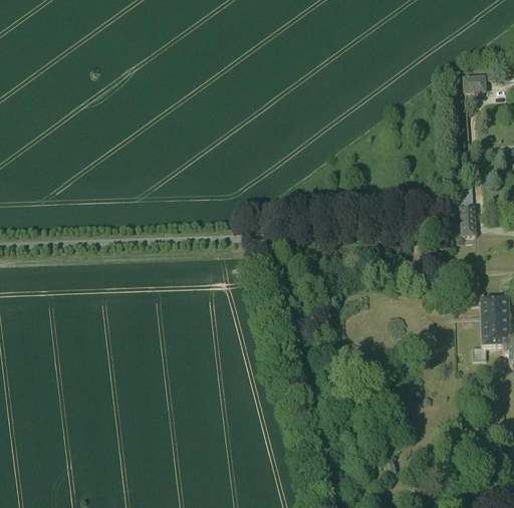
[(483,77),(464,78),(465,92),(484,91),(483,79),(483,77)]
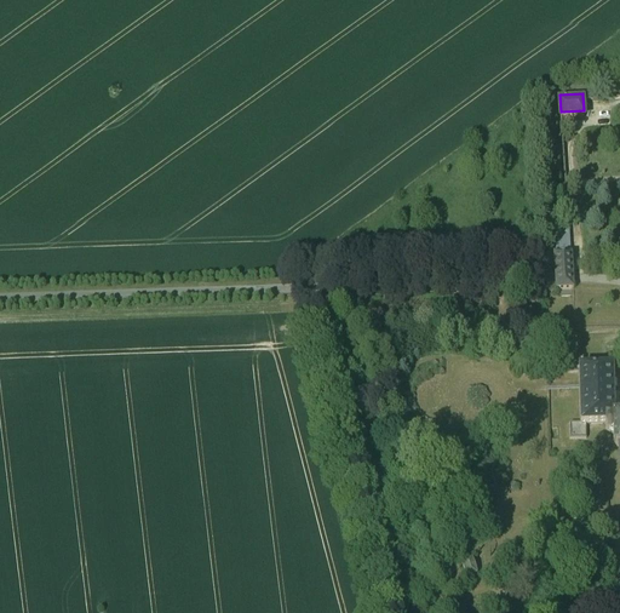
[(566,231),(557,233),(558,248),(554,248),(555,267),(572,265),(569,230),(566,230),(566,231)]
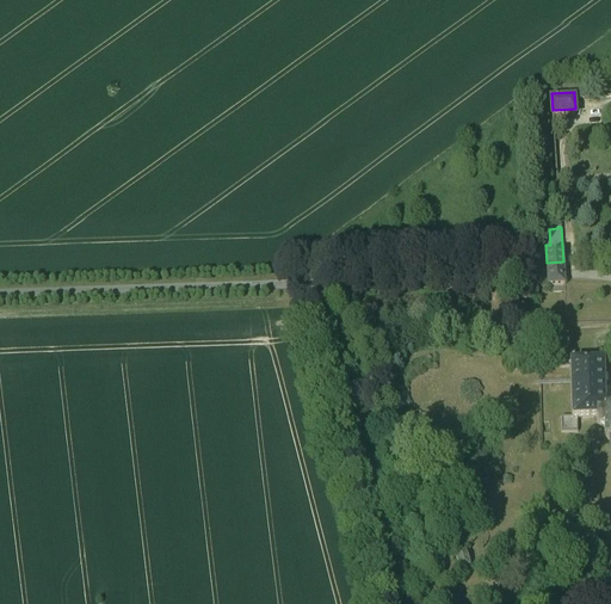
[(563,262),(547,263),(547,270),(548,279),(565,278),(563,269),(563,262)]
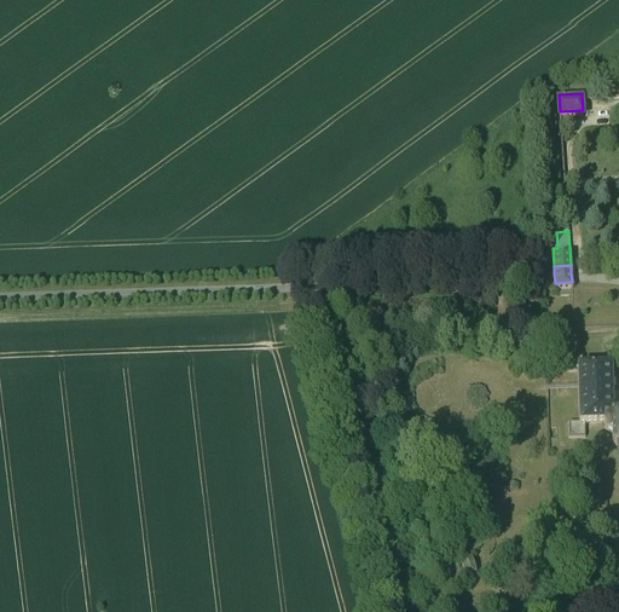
[(582,347),(566,347),(568,362),(579,362),(582,359),(582,347)]
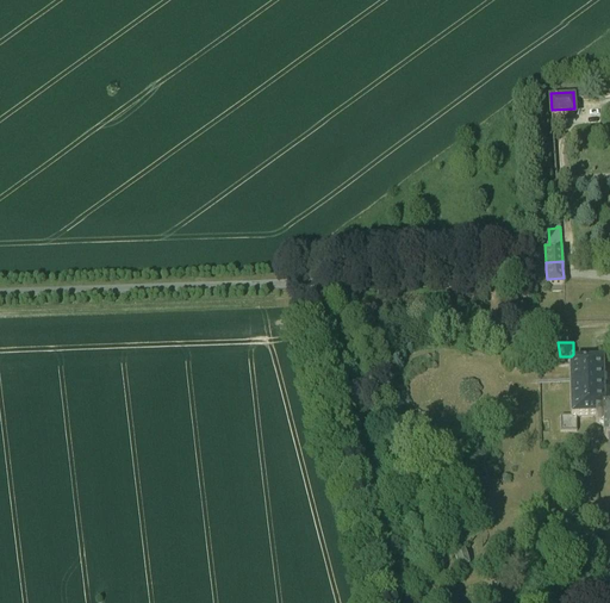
[(603,354),(573,354),(571,356),(571,408),(587,408),(597,408),(596,411),(597,414),(603,417),(604,430),(609,429),(609,439),(609,399),(604,399),(603,354)]
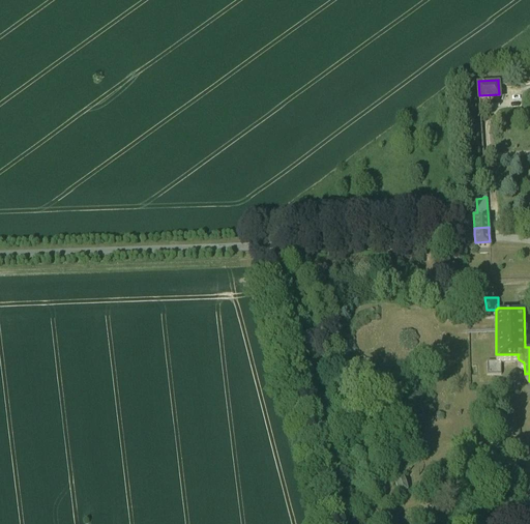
[(496,372),(490,372),(490,385),(503,384),(503,371),(496,372)]
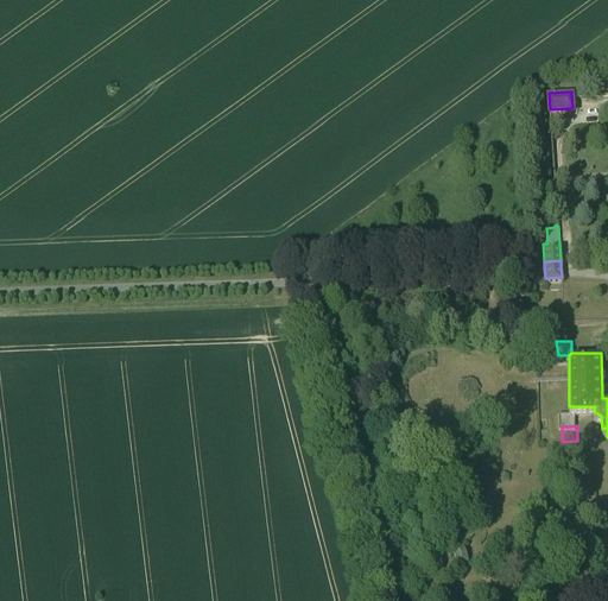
[(463,542),(453,545),(457,560),(468,555),(463,542)]
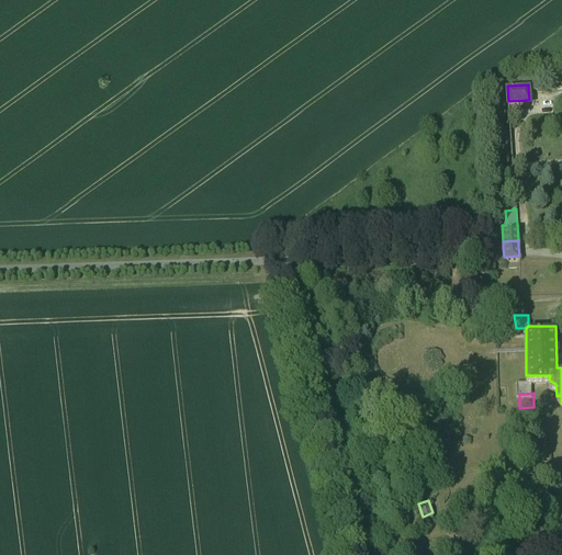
All buildings are outlined.
